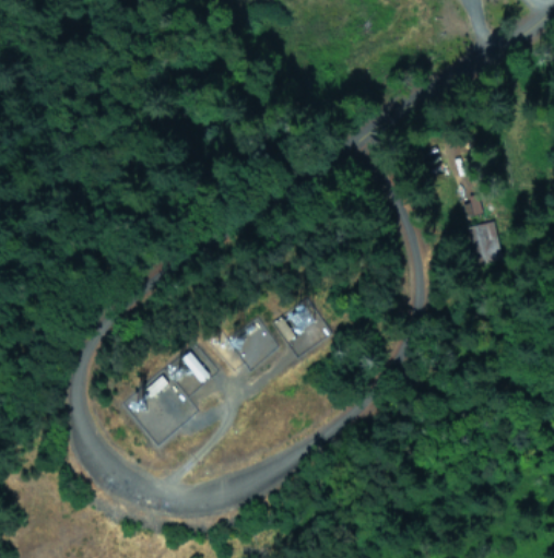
[(492,210),(486,193),(475,197),(476,202),(467,204),(471,216),(492,210)]
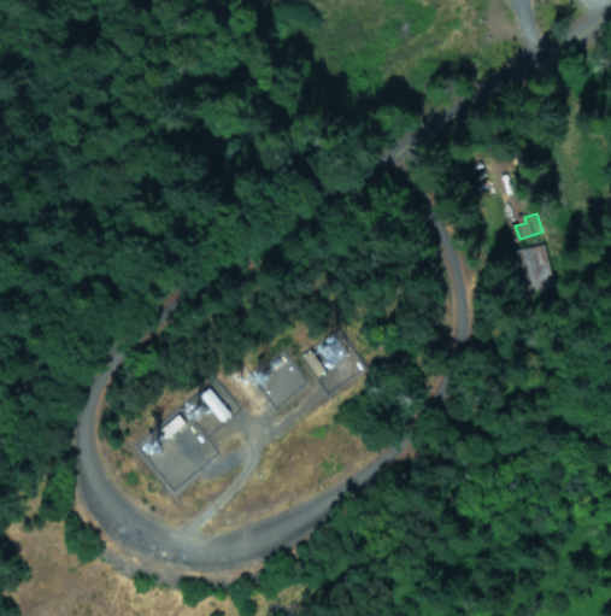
[(550,291),(550,248),(522,248),(522,291),(550,291)]
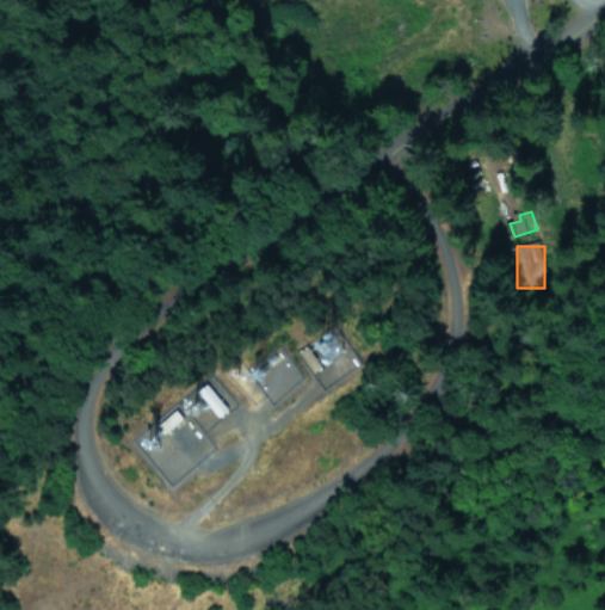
[(321,355),(333,375),(343,368),(331,349),(321,355)]
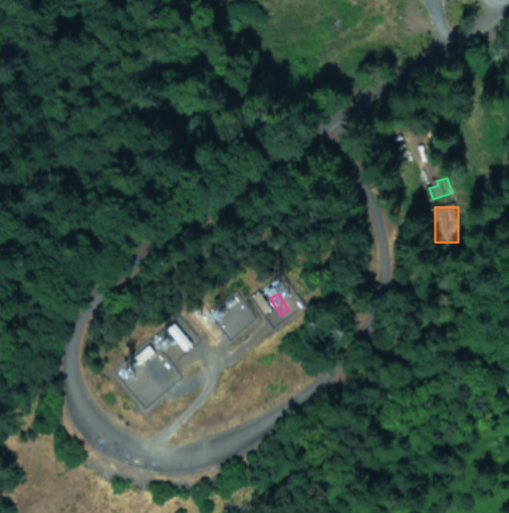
[(168,329),(185,351),(193,345),(175,323),(168,329)]
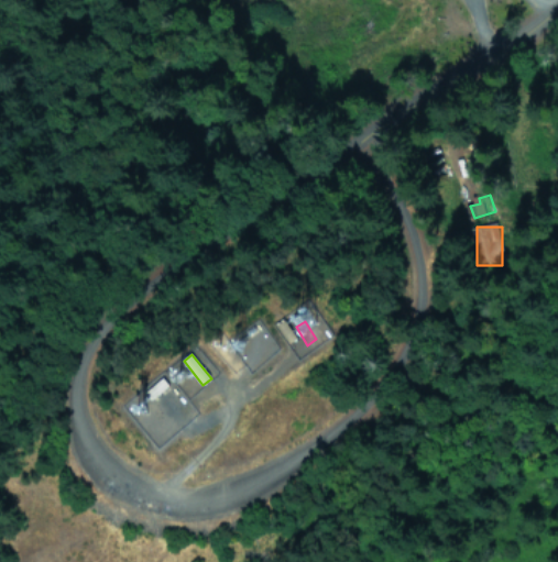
[(146,393),(153,401),(170,387),(163,379),(146,393)]
